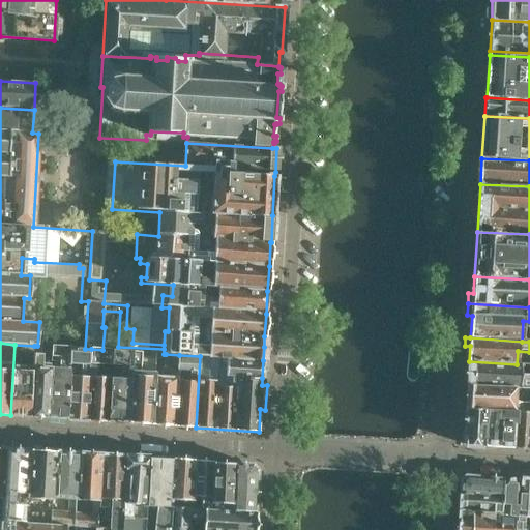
[(29,416),(32,375),(20,374),(21,354),(33,355),(34,346),(15,345),(10,415),(29,416)]
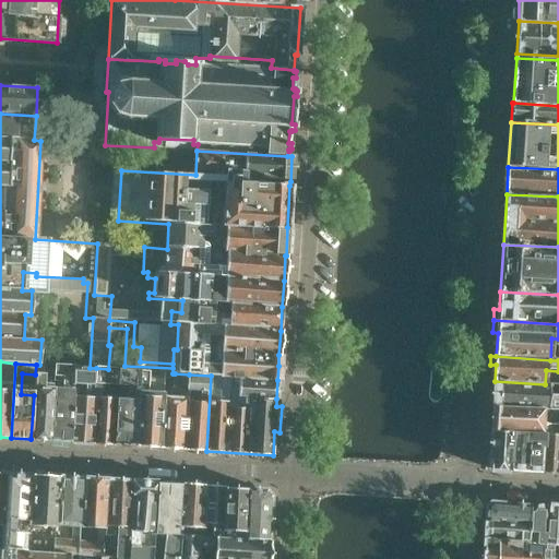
[(50,440),(54,389),(54,381),(55,381),(55,376),(56,366),(39,365),(36,365),(35,375),(34,395),(31,439),(50,440)]
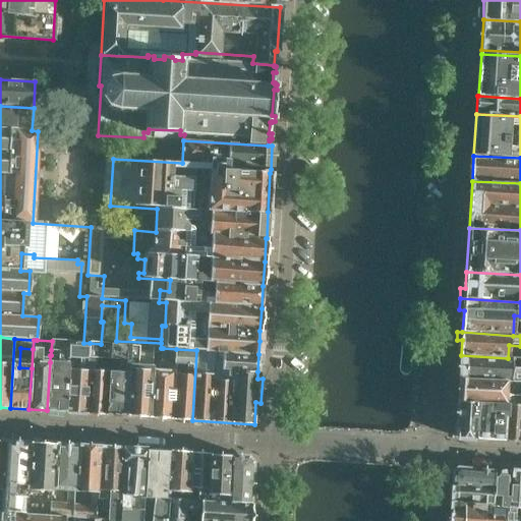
[(66,412),(68,369),(70,342),(52,341),(51,350),(59,351),(59,363),(50,362),(47,410),(66,412)]
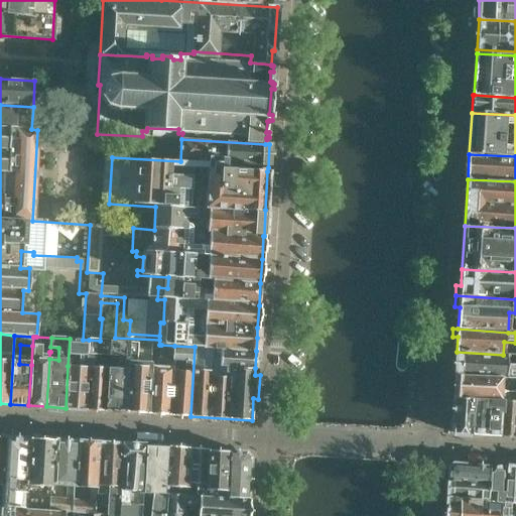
[(105,410),(108,368),(108,356),(109,342),(109,341),(100,341),(89,340),(88,355),(101,356),(100,369),(87,368),(85,409),(105,410)]
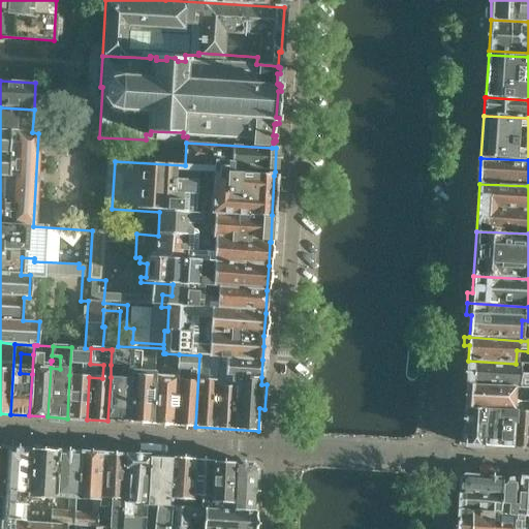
[(128,423),(133,351),(112,350),(111,365),(120,365),(119,378),(111,377),(107,421),(128,423)]
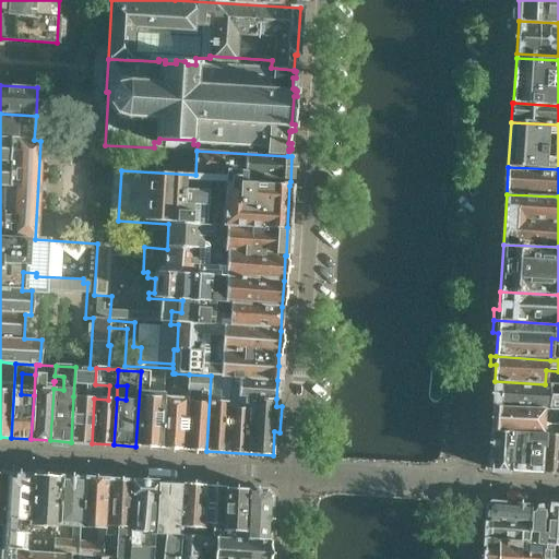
[(161,448),(163,402),(164,387),(155,387),(154,393),(157,393),(157,396),(149,396),(150,371),(141,371),(135,447),(161,448)]
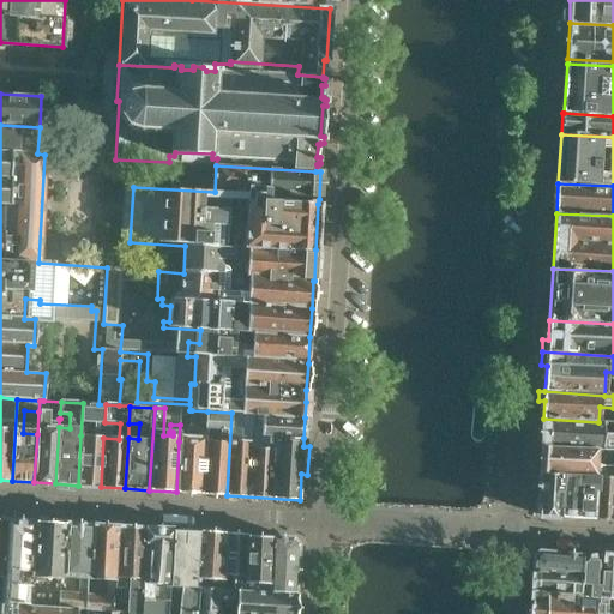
[(203,494),(205,443),(206,429),(208,411),(192,410),(191,428),(197,429),(196,441),(179,441),(176,492),(203,494)]
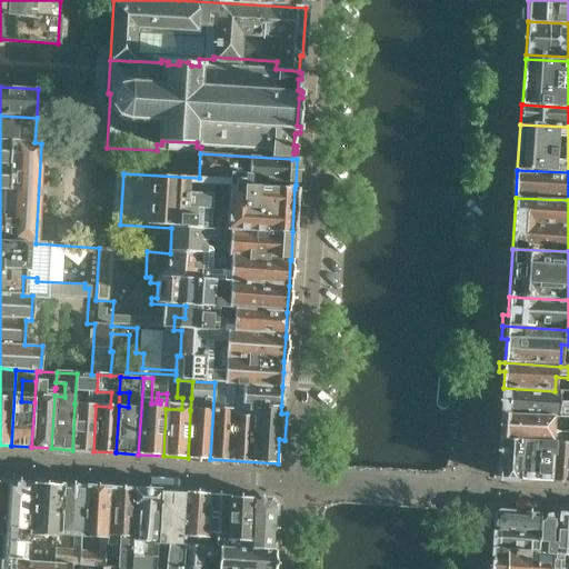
[(210,459),(215,382),(192,381),(191,398),(203,399),(202,411),(190,410),(188,458),(210,459)]
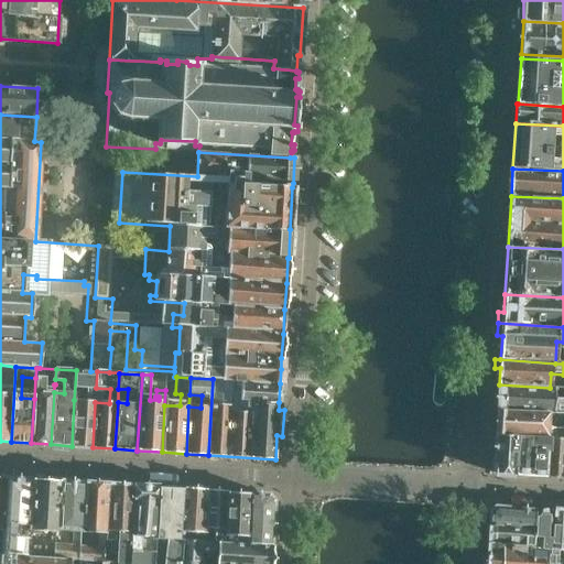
[(563,388),(550,388),(499,384),(497,410),(563,414),(563,388)]
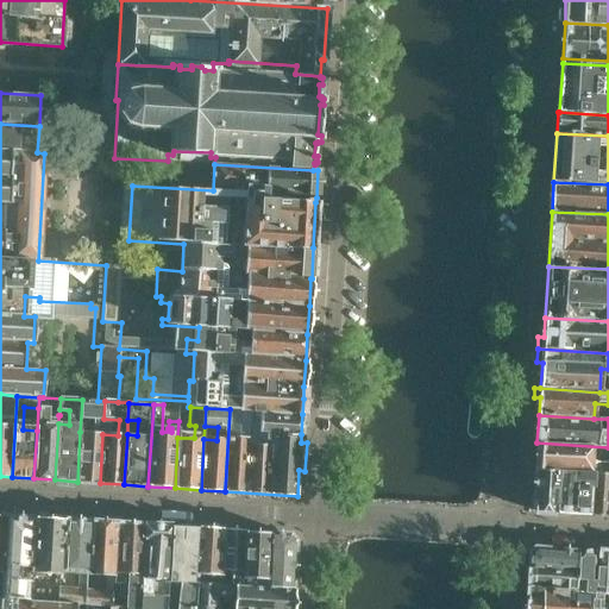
[(100,483),(102,434),(104,419),(94,419),(93,433),(80,432),(77,482),(100,483)]
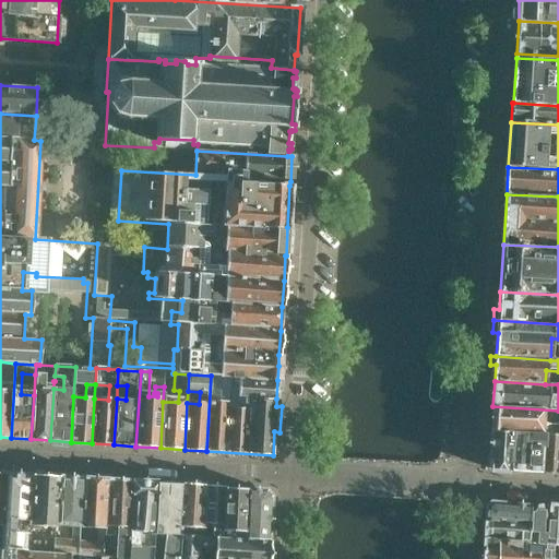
[(558,411),(492,406),(491,431),(511,432),(526,433),(535,433),(543,435),(558,435),(558,411)]
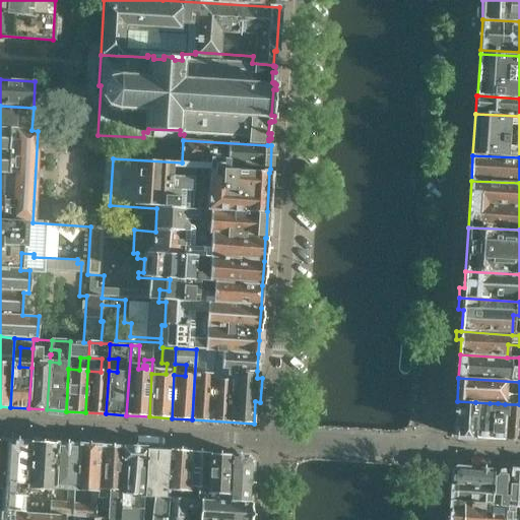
[(473,438),(475,402),(457,401),(455,436),(456,436),(460,436),(460,438),(467,438),(467,437),(472,437),(472,438),(473,438)]
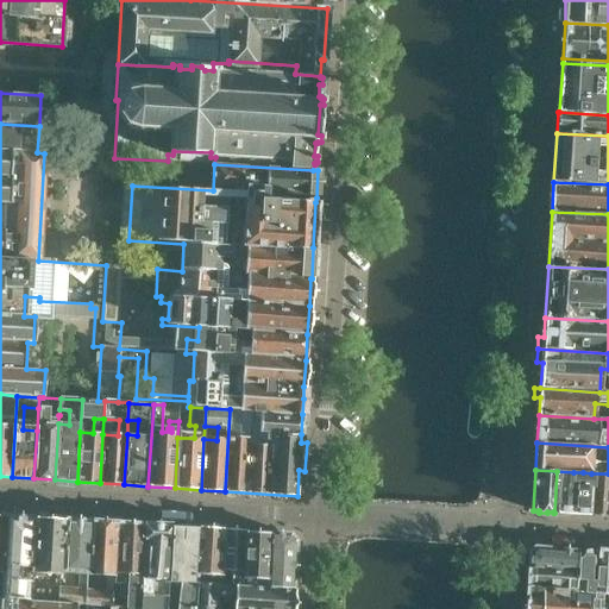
[(571,514),(573,481),(573,472),(557,471),(554,513),(570,513),(570,514),(571,514)]
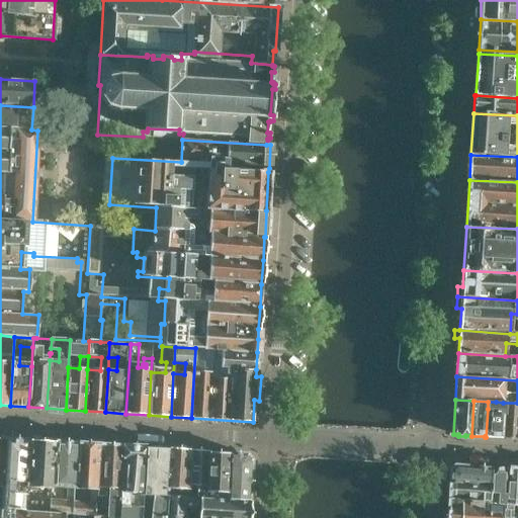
[(500,438),(503,403),(496,402),(495,409),(488,409),(486,437),(500,438)]
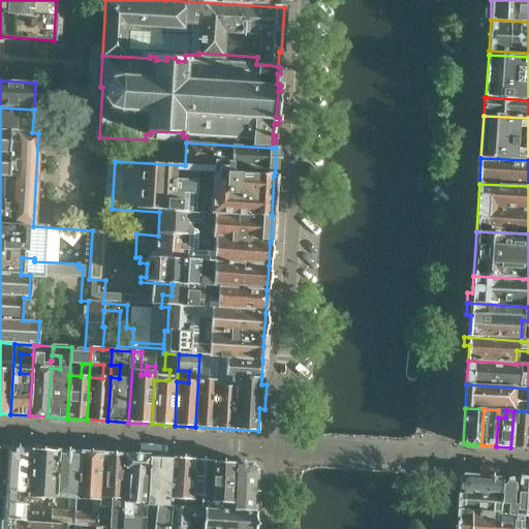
[(528,448),(528,440),(528,411),(514,411),(510,447),(528,448)]
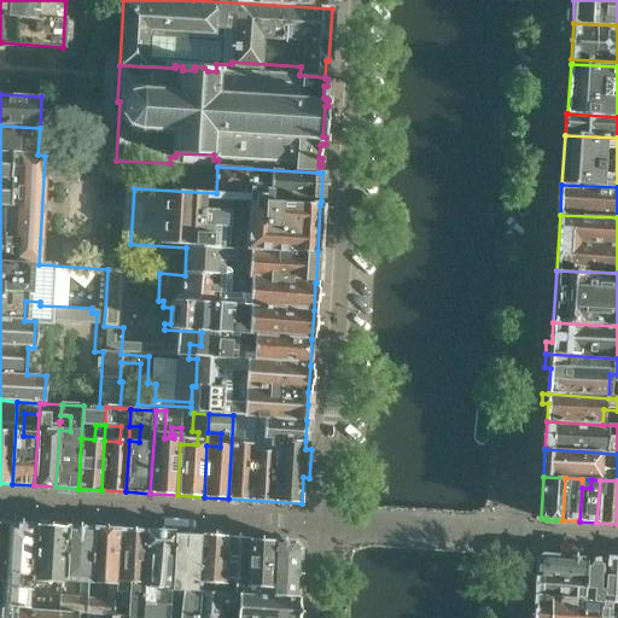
[(31,575),(35,526),(7,525),(4,577),(4,590),(3,607),(29,610),(30,589),(16,588),(17,573),(31,575)]
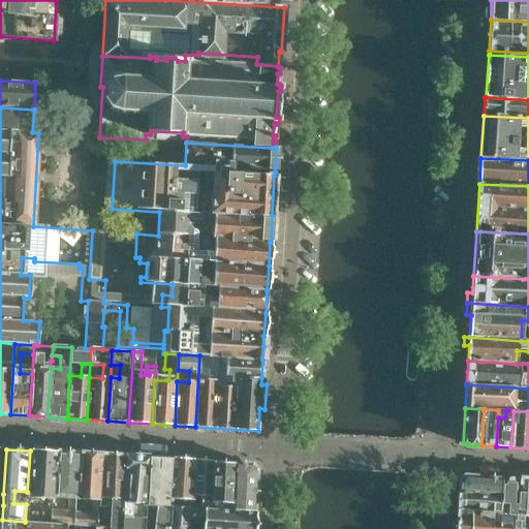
[(54,499),(54,497),(56,452),(30,450),(27,492),(27,497),(54,499)]
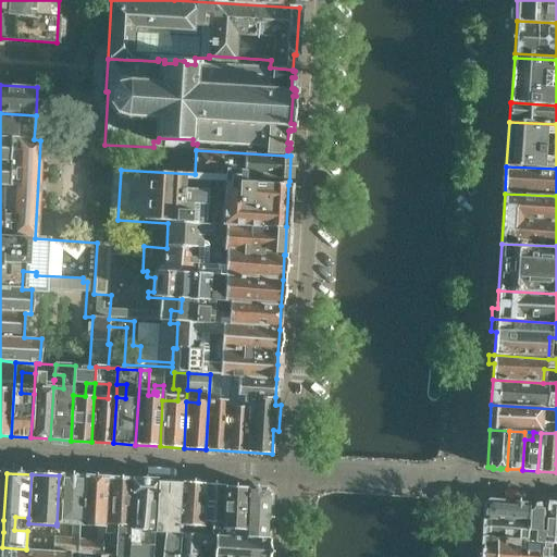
[(78,552),(79,539),(81,525),(83,478),(59,475),(57,523),(74,524),(73,537),(56,536),(54,551),(72,552),(78,552)]
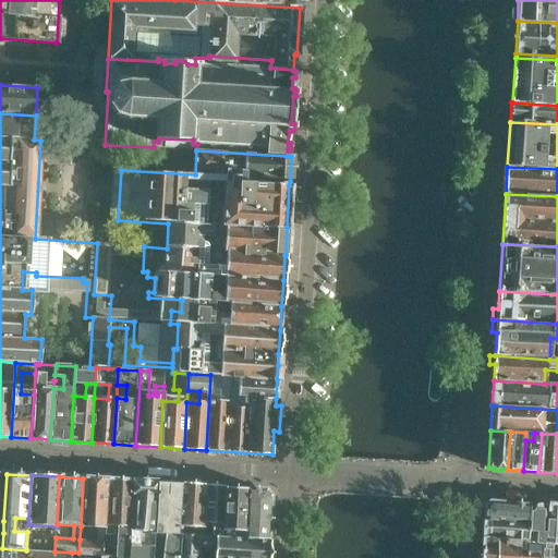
[(104,555),(108,481),(83,478),(81,526),(97,526),(97,541),(80,540),(79,553),(104,555)]
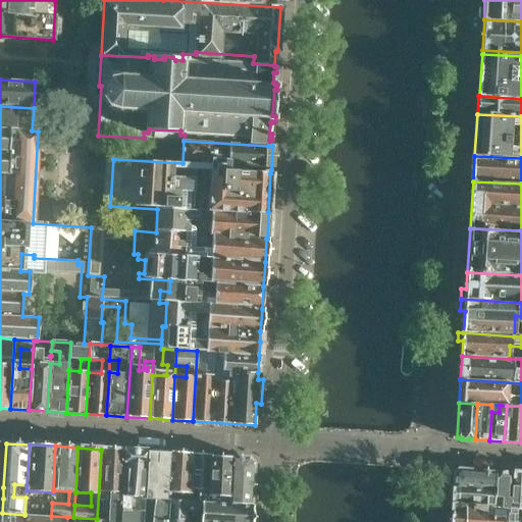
[(142,521),(147,452),(123,451),(101,450),(97,519),(73,517),(72,521),(142,521)]
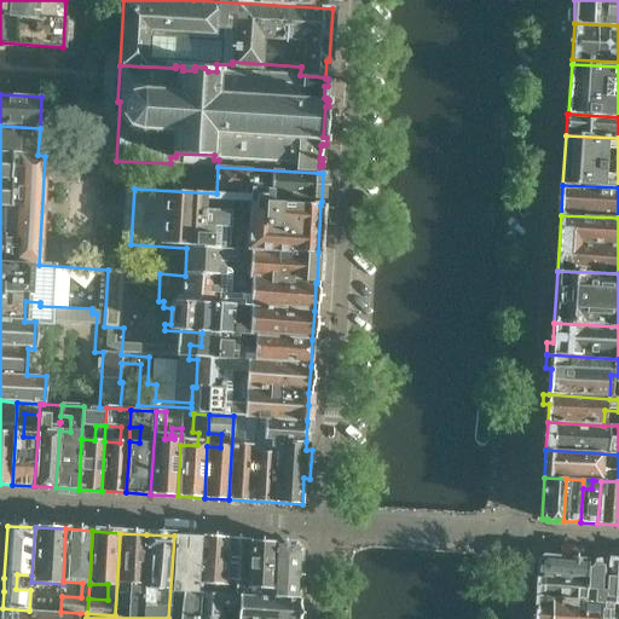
[(198,594),(198,585),(202,537),(174,536),(168,618),(198,618),(201,594),(198,594)]
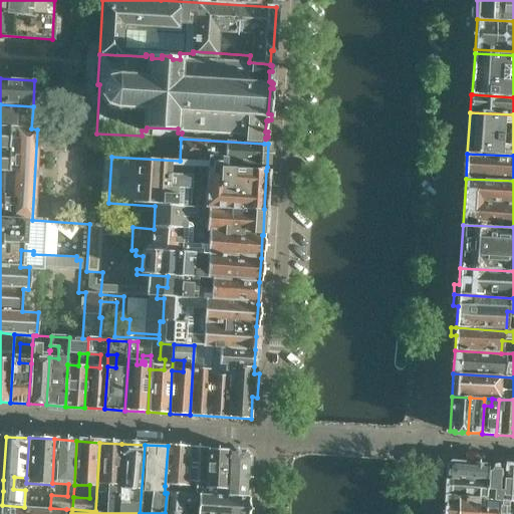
[(187,481),(189,447),(168,446),(165,486),(180,487),(179,493),(186,494),(187,481)]
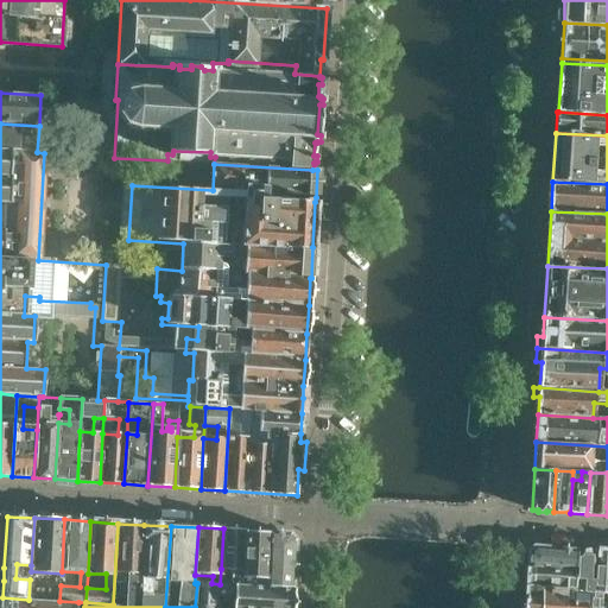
[(242,586),(242,577),(245,531),(223,529),(221,569),(232,570),(230,584),(242,586)]
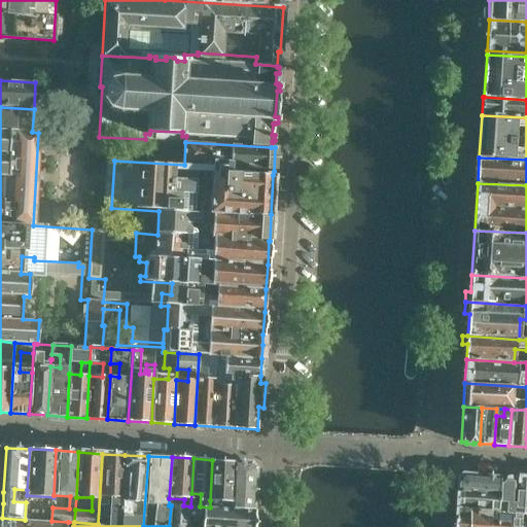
[(231,501),(234,461),(212,460),(210,500),(231,501)]
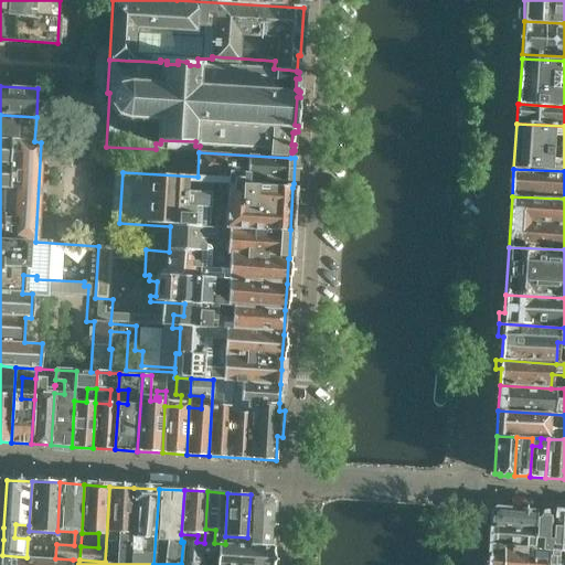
[(272,547),(275,502),(269,496),(251,494),(247,537),(247,545),(272,547)]
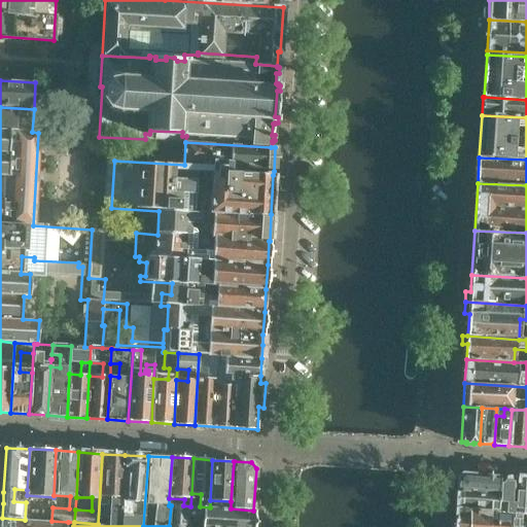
[(498,496),(499,478),(465,476),(465,475),(463,475),(463,476),(461,476),(460,476),(459,477),(459,478),(457,494),(498,496)]
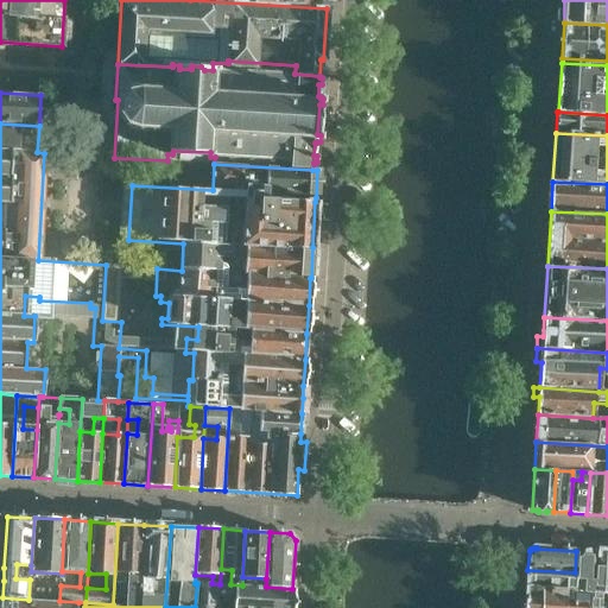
[(593,607),(596,552),(576,551),(575,572),(574,591),(572,590),(571,602),(574,602),(574,606),(583,607),(593,607)]
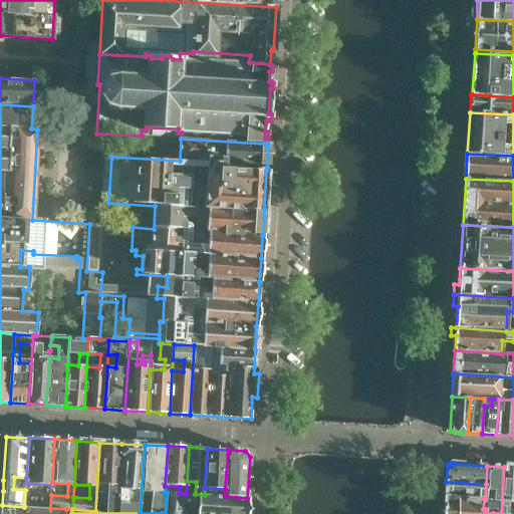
[(513,513),(513,467),(504,467),(501,513),(513,513)]
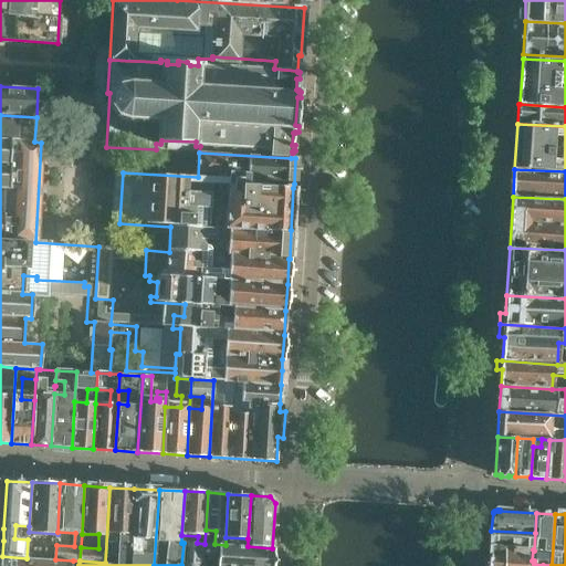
[(534,551),(535,533),(491,531),(490,547),(525,549),(524,559),(532,561),(533,549),(534,551)]
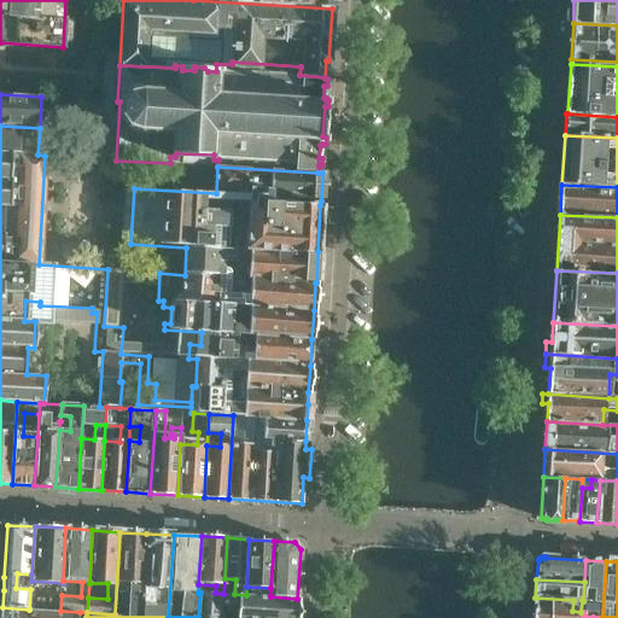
[(295,617),(297,607),(302,607),(303,599),(297,599),(270,596),(246,595),(234,594),(223,594),(215,593),(200,593),(198,617),(295,617)]
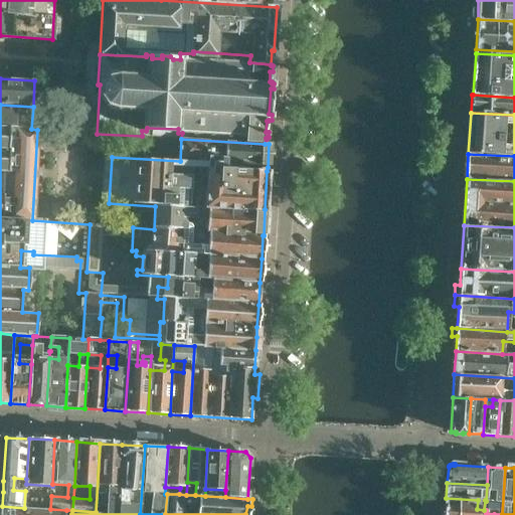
[(494,514),(486,513),(486,510),(484,510),(477,509),(478,500),(446,498),(444,514),(494,514)]
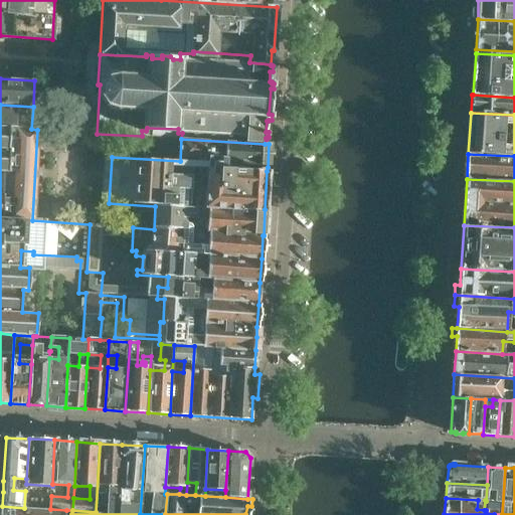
[(65,514),(66,510),(50,509),(24,508),(2,506),(1,514),(65,514)]
